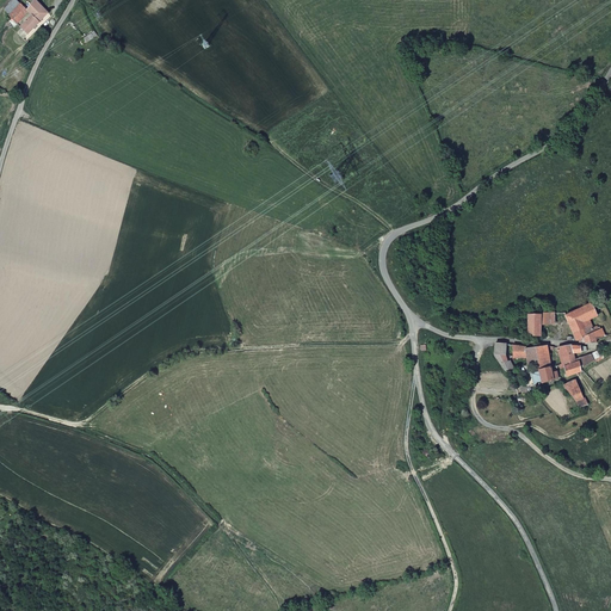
[(24,38),(48,13),(35,0),(28,10),(22,4),(20,5),(16,10),(11,4),(5,10),(12,18),(8,22),(13,28),(28,12),(31,16),(22,28),(23,28),(20,30),(23,32),(20,35),(24,38)]
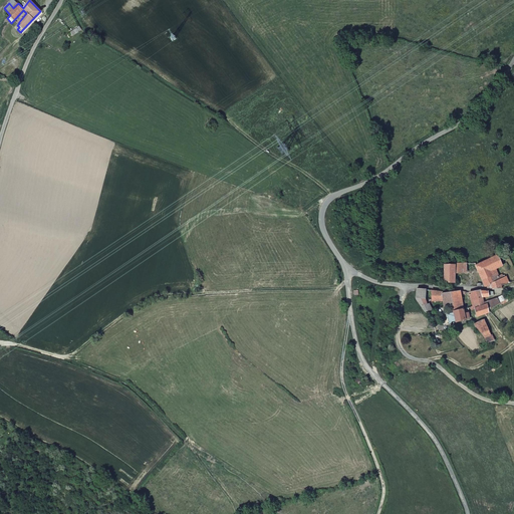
[(12,0),(9,3),(13,8),(17,4),(12,0)]
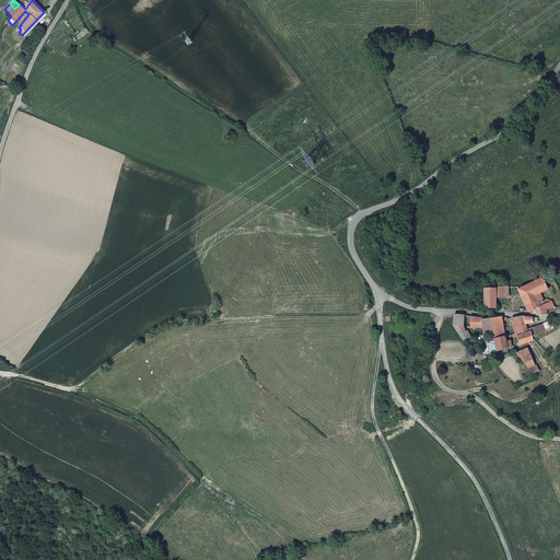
[(33,34),(39,27),(37,25),(31,33),(33,34)]
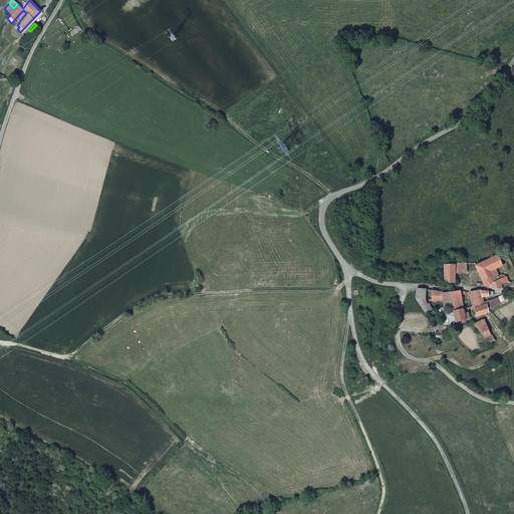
[(501,284),(510,282),(506,275),(500,278),(496,269),(502,266),(497,255),(475,265),(485,286),(485,287),(498,288),(502,288),(501,284)]
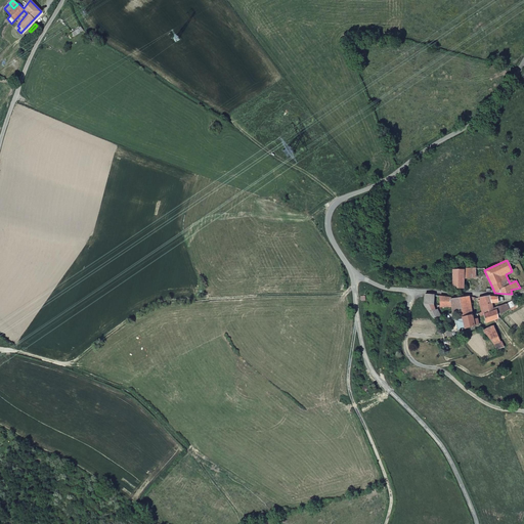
[(476,277),(476,268),(464,268),(464,269),(464,277),(476,277)]
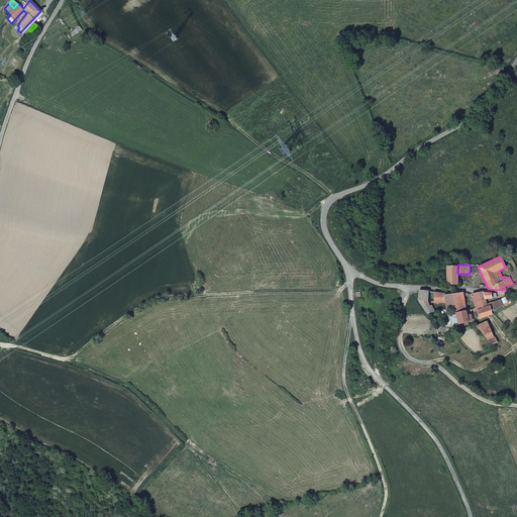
[(445,266),(446,284),(457,284),(457,274),(457,266),(445,266)]
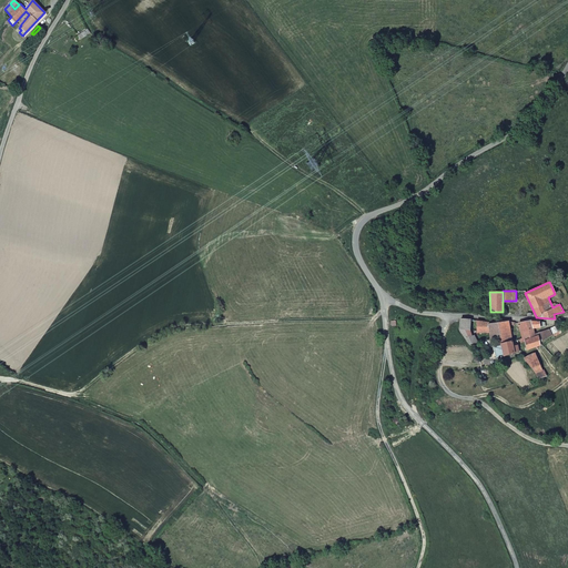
[(459,328),(469,344),(479,342),(475,335),(473,335),(470,331),(470,320),(460,320),(459,328)]
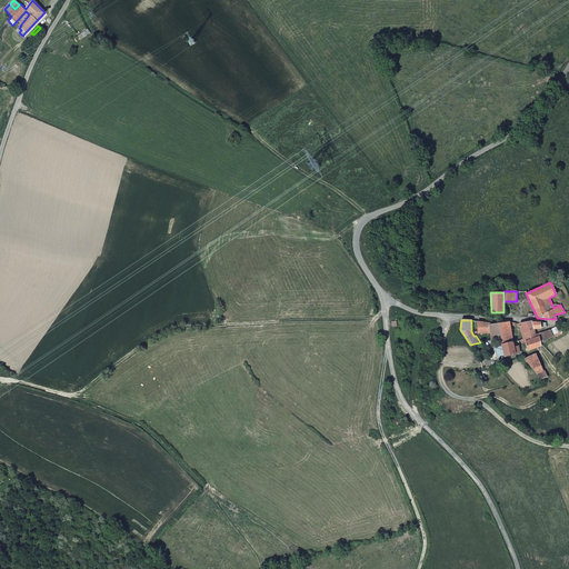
[(491,333),(492,340),(501,337),(500,323),(491,325),(490,323),(477,321),(478,332),(491,333)]
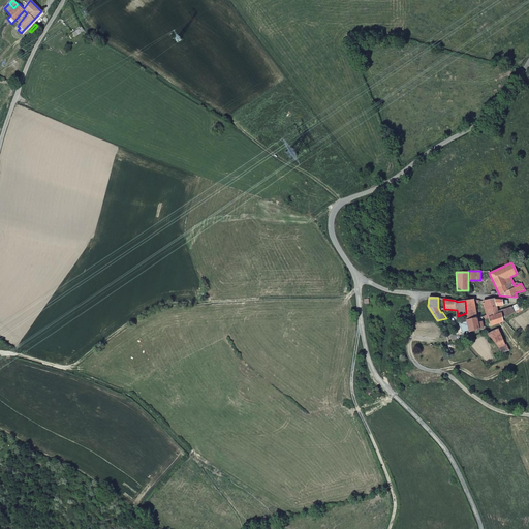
[(465,301),(466,313),(467,320),(477,317),(474,300),(473,300),(465,301)]
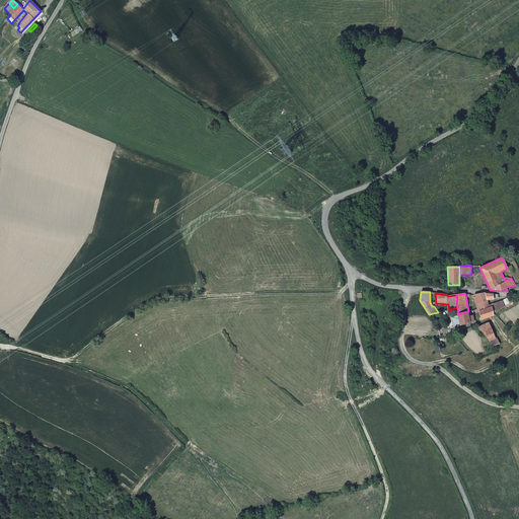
[(498,298),(498,295),(485,294),(473,296),(477,309),(478,309),(479,310),(492,306),(493,312),(506,306),(506,305),(513,302),(510,297),(502,301),(490,305),(488,300),(495,299),(495,298),(498,298)]
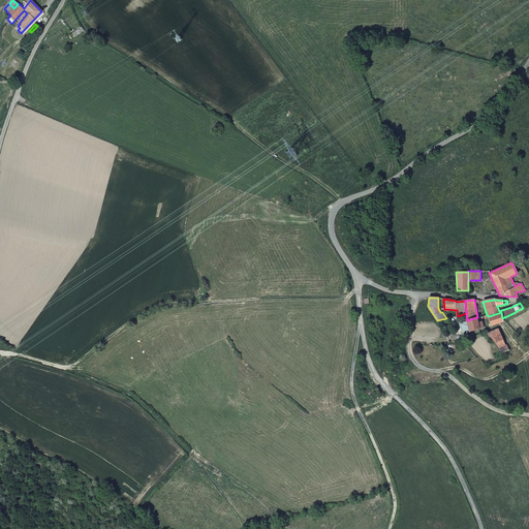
[(491,325),(504,321),(502,318),(501,312),(489,316),(489,318),(491,325)]
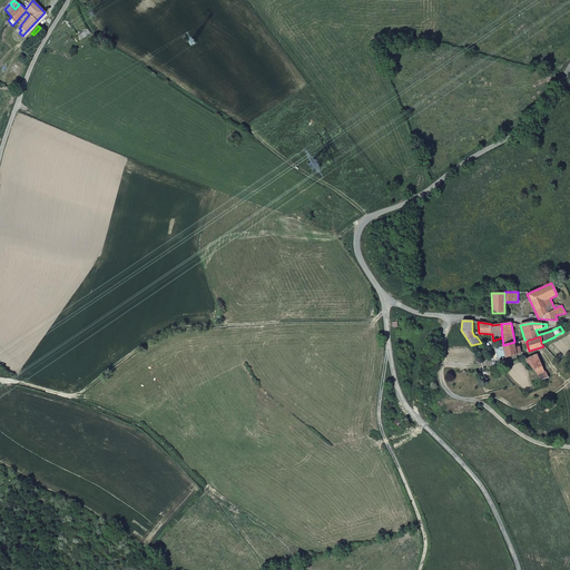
[(503,345),(507,356),(517,353),(516,347),(514,342),(503,345)]
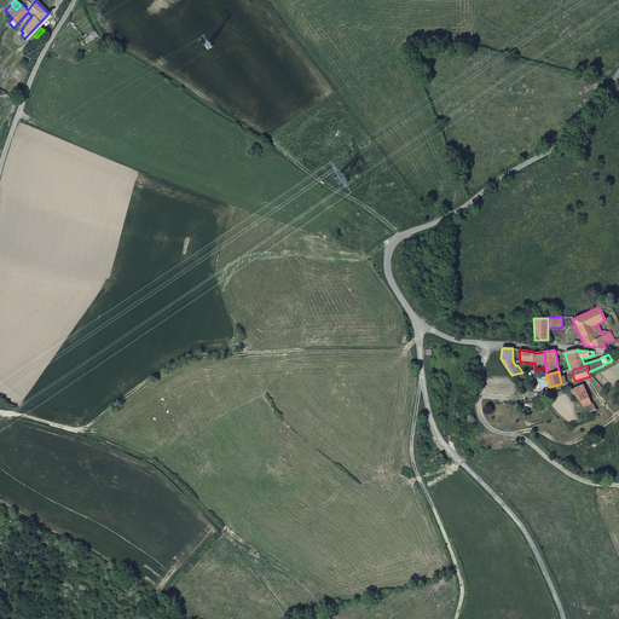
[(593,404),(584,383),(571,391),(584,406),(588,412),(596,409),(594,403),(593,404)]
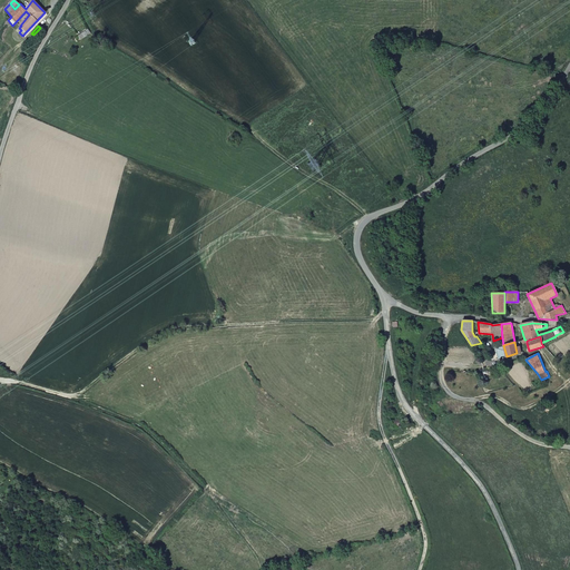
All buildings are outlined.
